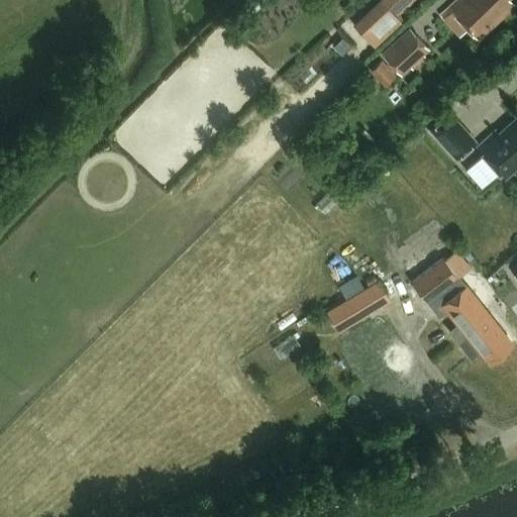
[(379,0),(352,24),(367,38),(375,48),(405,21),(396,12),(408,0),(379,0)]
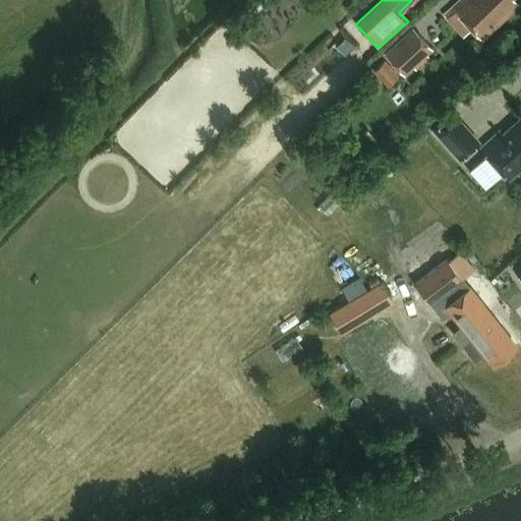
[(464,0),(454,10),(445,18),(462,38),(471,30),(483,42),(520,6),(514,0),(464,0)]
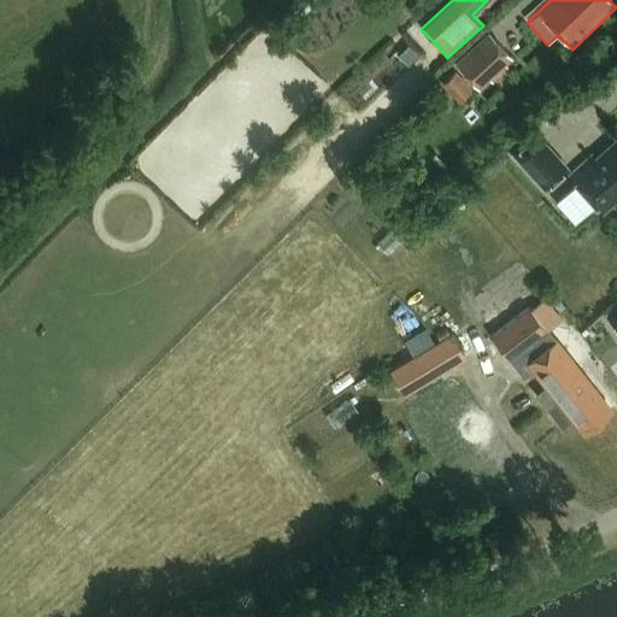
[(457,66),(479,89),(512,59),(491,36),(457,66)]
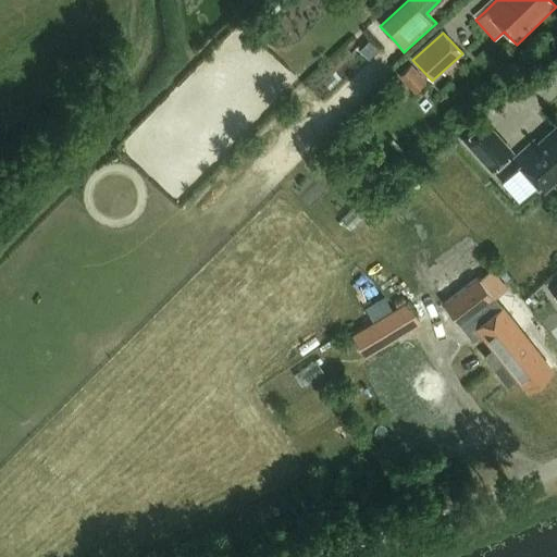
[(428,83),(410,65),(398,76),(415,95),(428,83)]
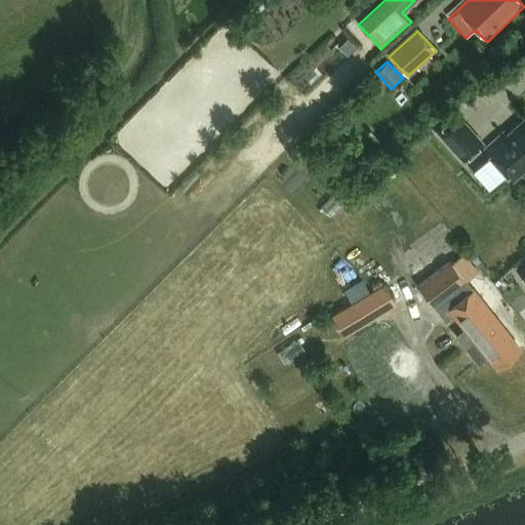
[(465,160),(483,145),(458,117),(440,133),(465,160)]
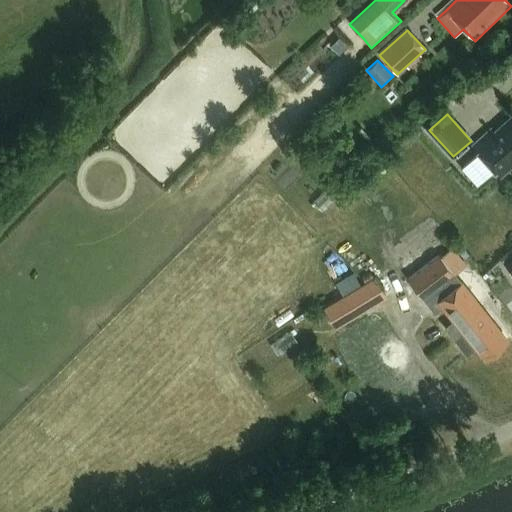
[(480,153),(461,169),(478,188),(496,171),(502,177),(511,167),(511,119),(496,134),(493,131),(475,147),(480,153)]
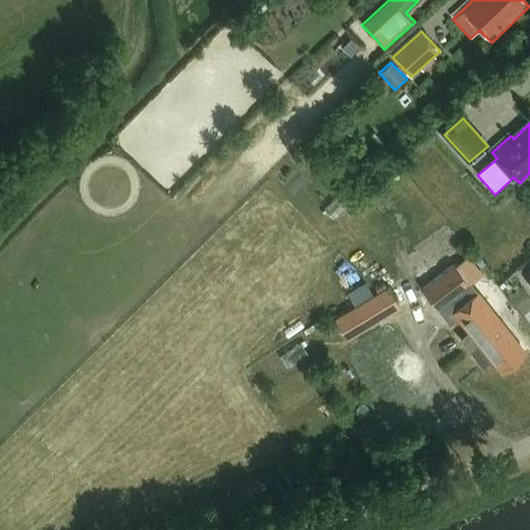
[(453,264),(421,289),(438,311),(470,286),(470,285),(482,275),(468,257),(455,267),(453,264)]
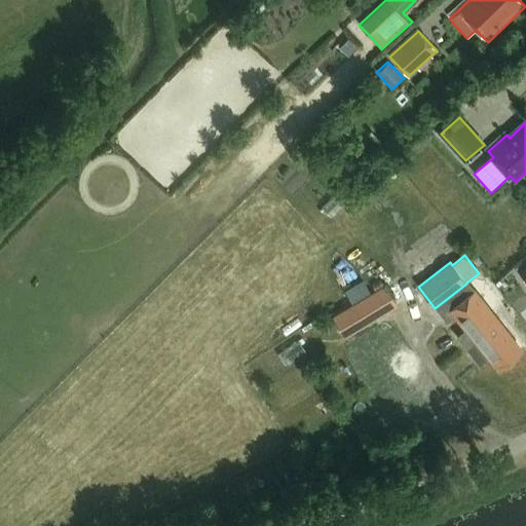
[(489,357),(498,368),(521,350),(474,290),(451,307),(478,341),(467,349),(480,365),(489,357)]
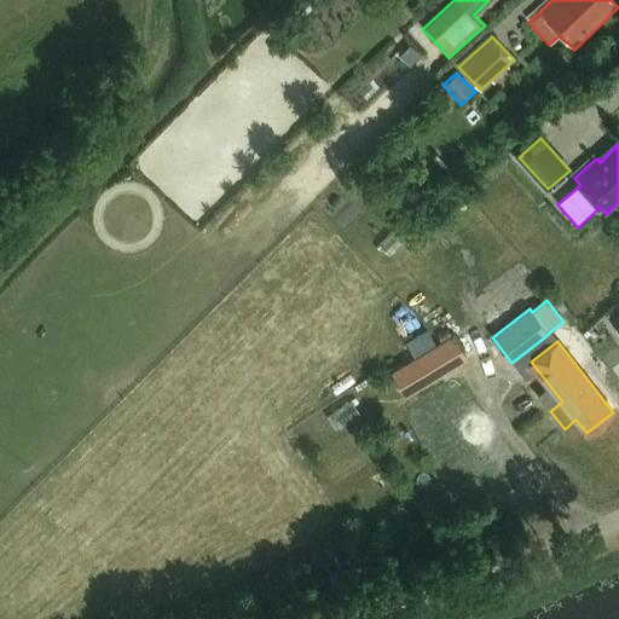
[(453,369),(438,343),(391,372),(405,398),(453,369)]
